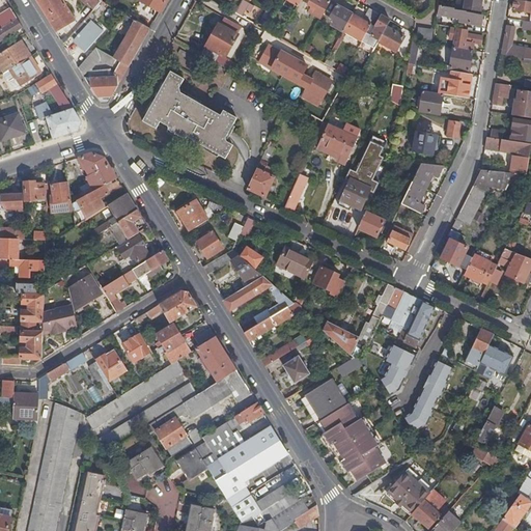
[(64,0),(38,0),(37,1),(57,33),(76,22),(63,1),(64,0)]
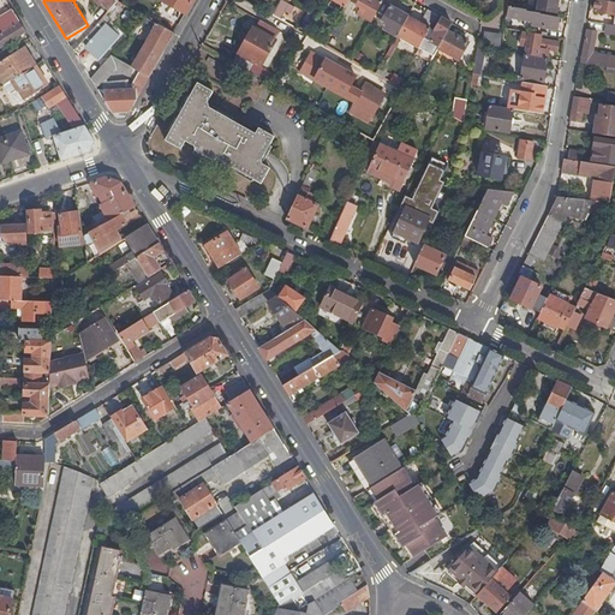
[(99,0),(103,6),(106,5),(111,12),(121,0),(99,0)]
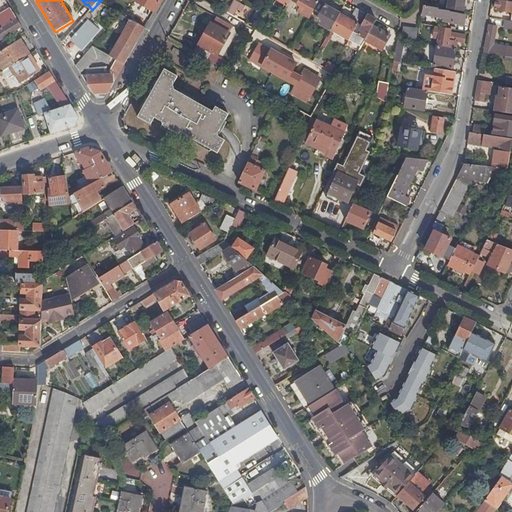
[(155,13),(162,0),(138,0),(137,3),(155,13)]
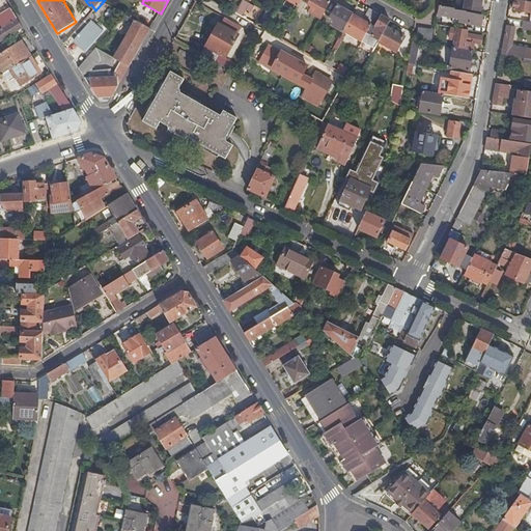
[(263,9),(247,0),(245,0),(240,11),(256,22),(263,9)]
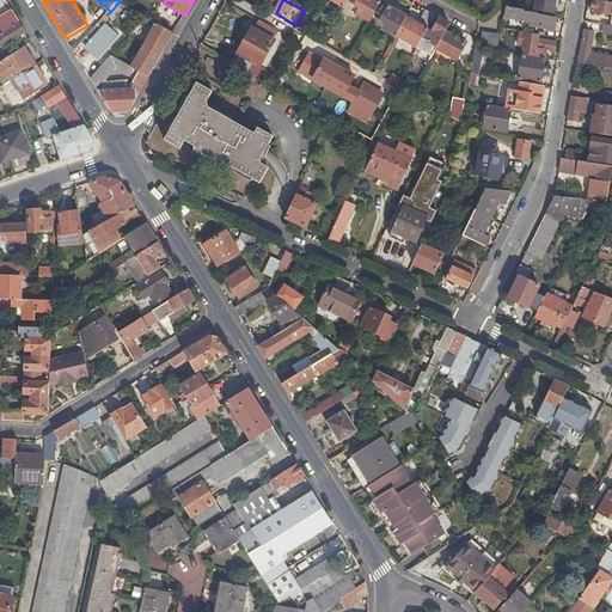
[(355,14),(369,23),(380,2),(375,0),(357,0),(355,6),(359,8),(355,14)]
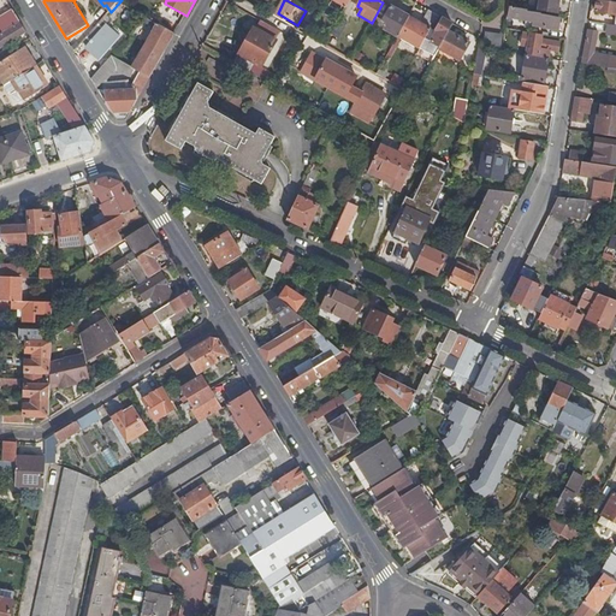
[(557,15),(558,0),(539,0),(539,7),(534,6),(534,11),(557,15)]
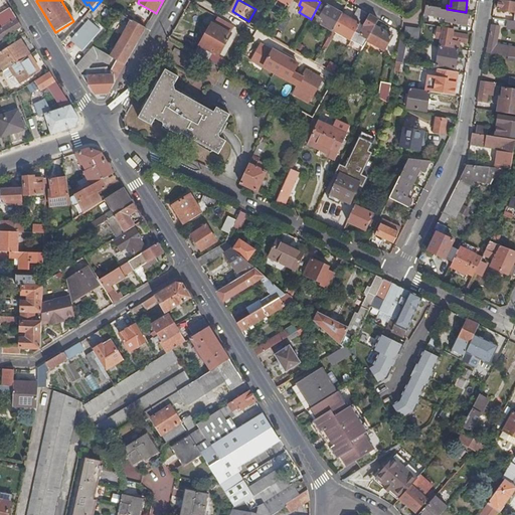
[(498,9),(514,12),(514,2),(511,2),(499,0),(498,9)]
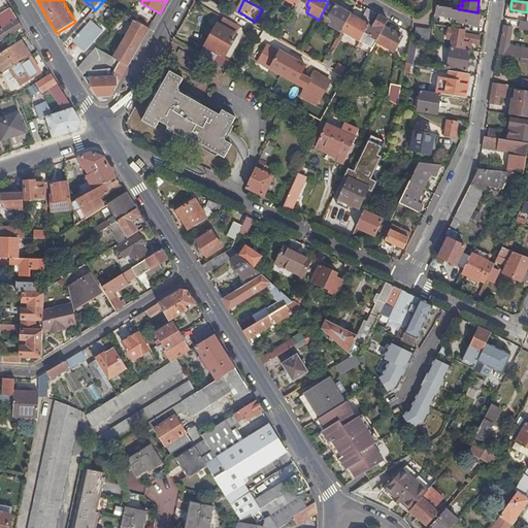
[(270,3),(262,17),(270,21),(277,6),(270,3)]
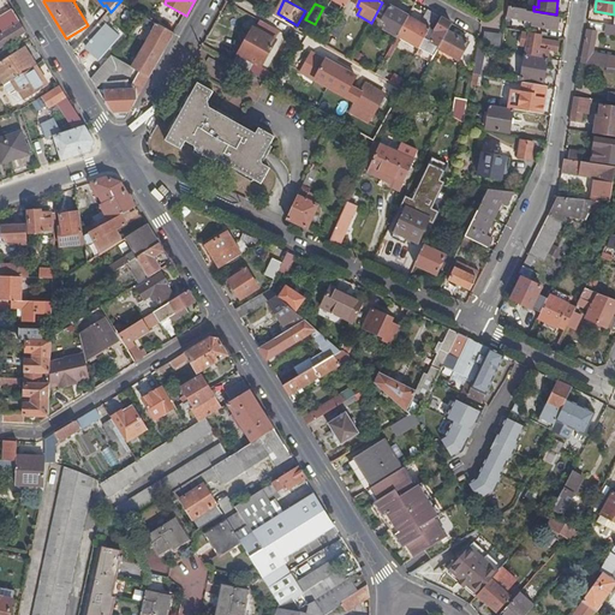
[(396,37),(408,17),(389,7),(382,21),(387,23),(383,30),(396,37)]
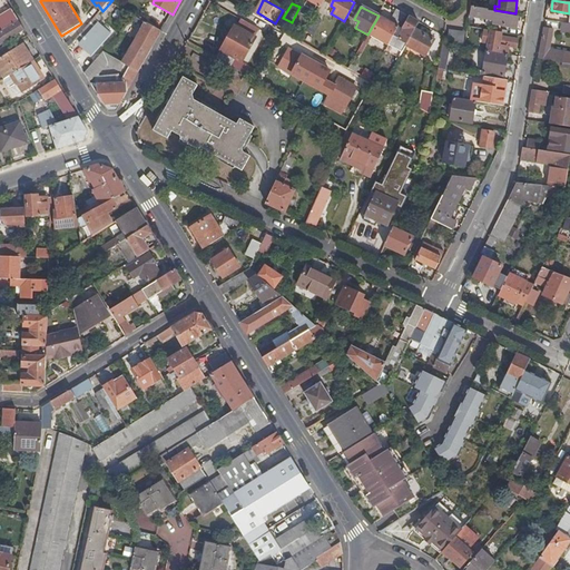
[(0,32),(19,21),(11,10),(0,17),(0,32)]
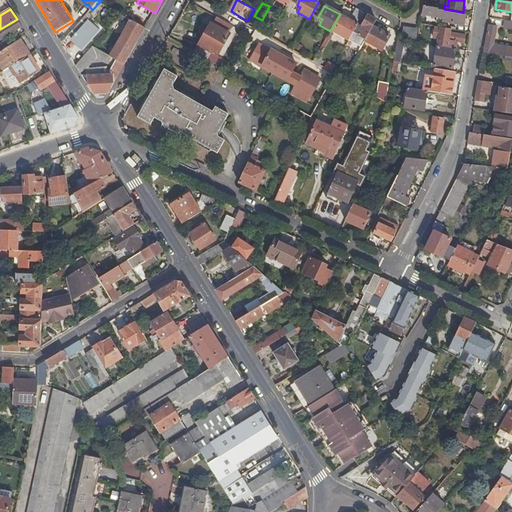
[(468,15),(431,9),(430,18),(440,19),(440,17),(448,18),(447,22),(467,25),(468,15)]
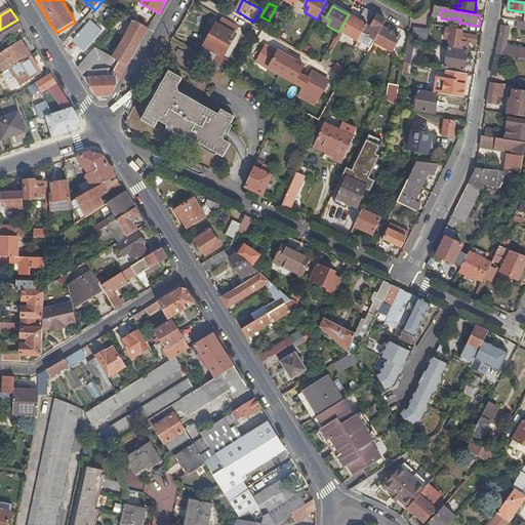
[(360,22),(349,14),(338,32),(331,44),(335,46),(342,34),(358,43),(358,42),(363,33),(374,14),(367,10),(360,22)]
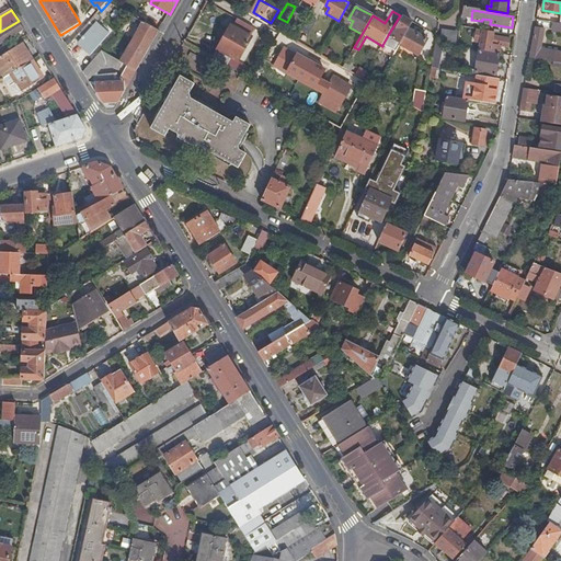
[(310,16),(300,33),(309,38),(318,21),(310,16)]
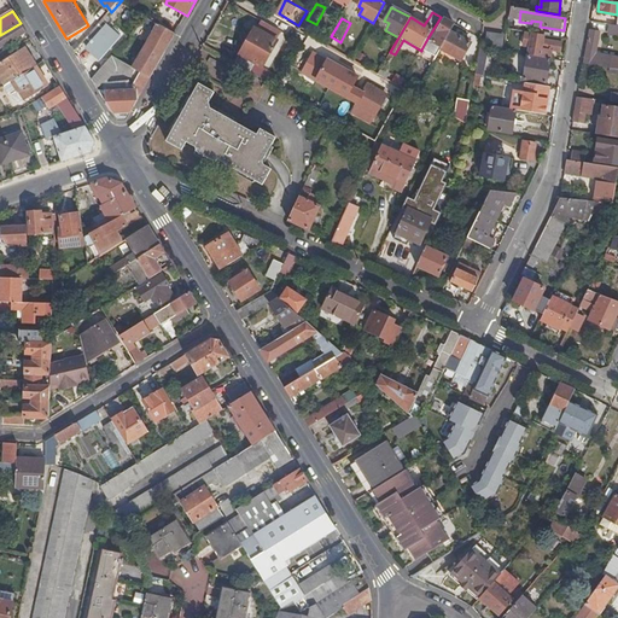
[(450,31),(454,24),(443,18),(436,30),(438,33),(433,42),(442,47),(450,31)]
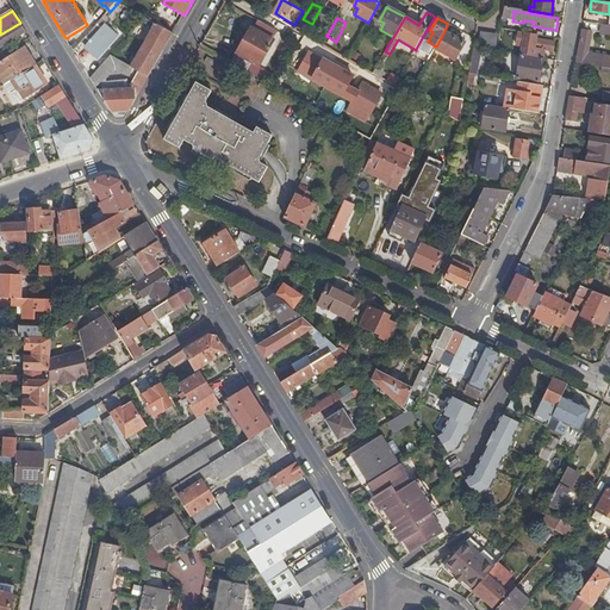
[(312,24),(303,19),(298,29),(307,33),(312,24)]
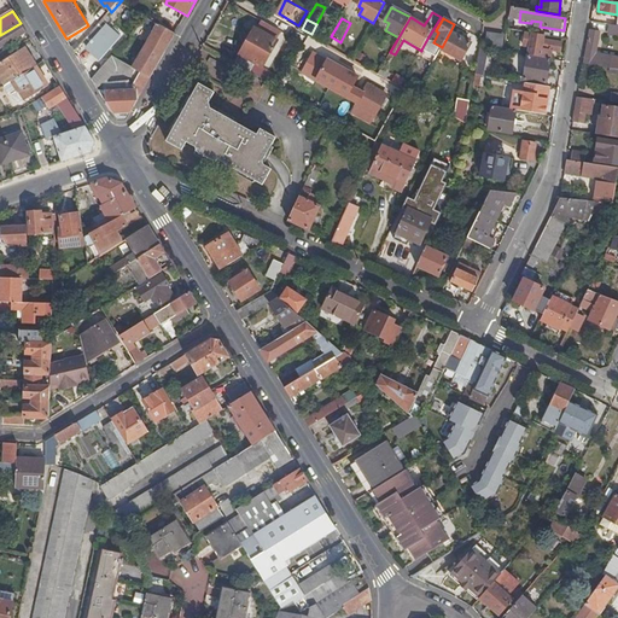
[(280,33),(258,21),(239,57),(261,69),(280,33)]
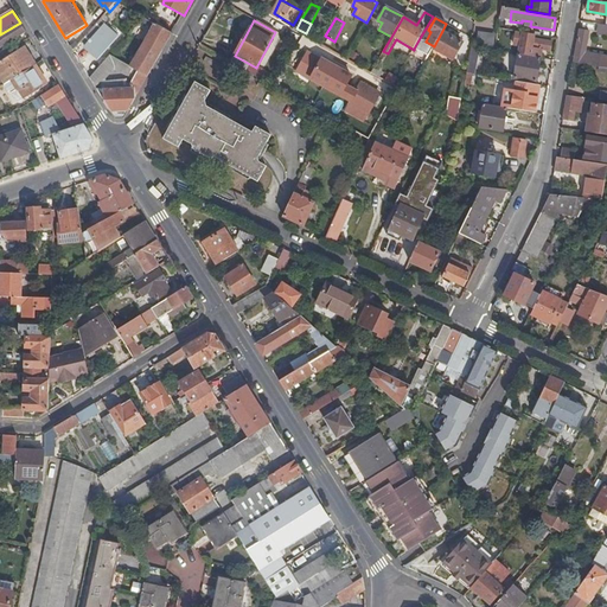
[(101,21),(82,43),(87,48),(106,27),(101,21)]
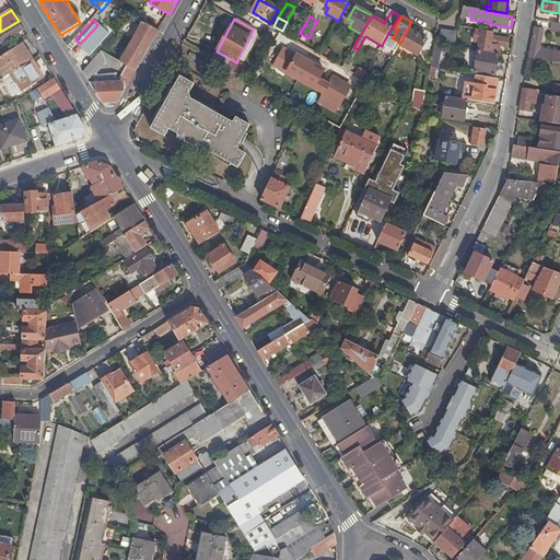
[(0,45),(24,31),(19,21),(0,32),(0,45)]
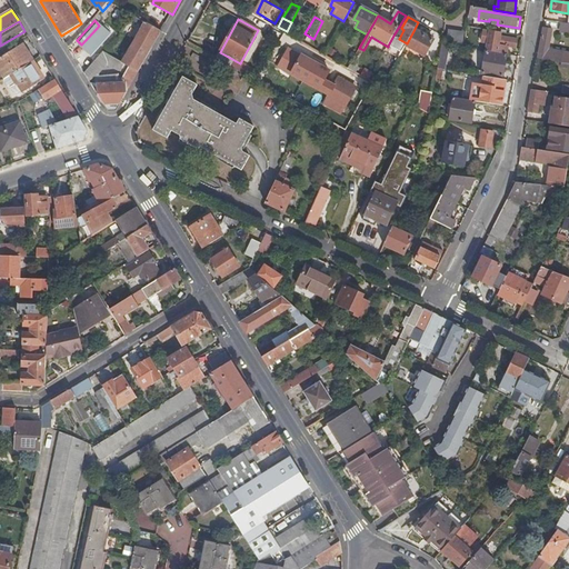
[(140,71),(162,32),(146,23),(123,62),(140,71)]
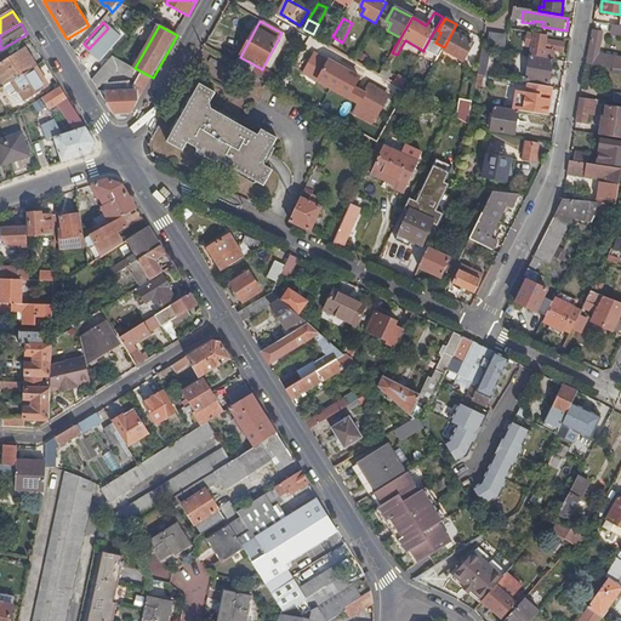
[(89,49),(89,50),(102,62),(123,41),(108,28),(89,49)]
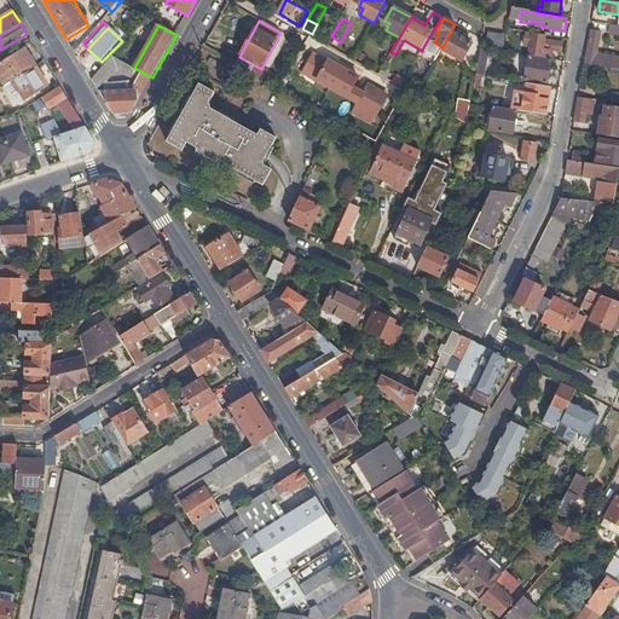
[(472,44),(451,32),(443,47),(441,48),(461,59),(472,44)]
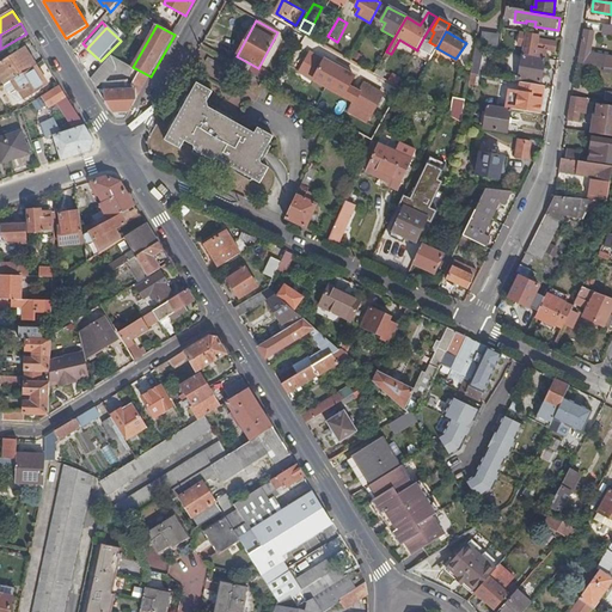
[(583,31),(577,65),(604,68),(605,56),(592,55),(595,34),(583,31)]
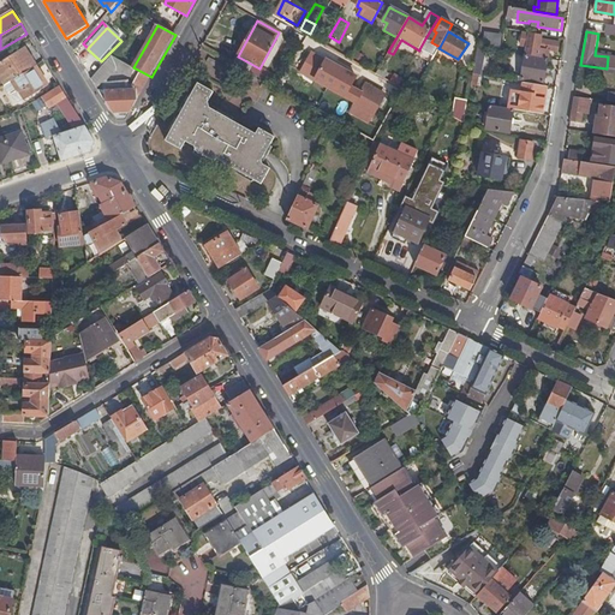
[(541,36),(523,34),(519,47),(526,48),(525,57),(547,60),(548,53),(557,54),(559,45),(539,41),(541,36)]
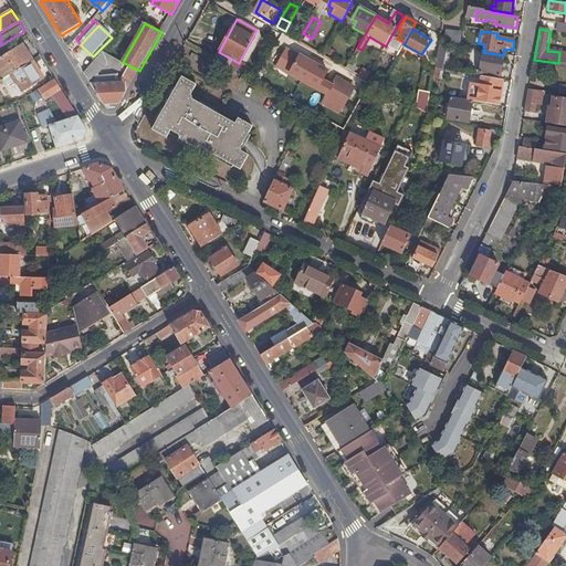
[(394,38),(391,35),(386,45),(399,53),(401,49),(404,44),(405,43),(397,39),(394,38)]
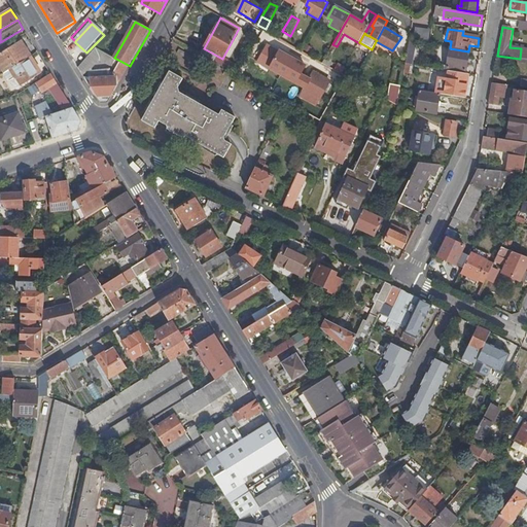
[(390,55),(392,50),(376,41),(374,45),(390,55)]
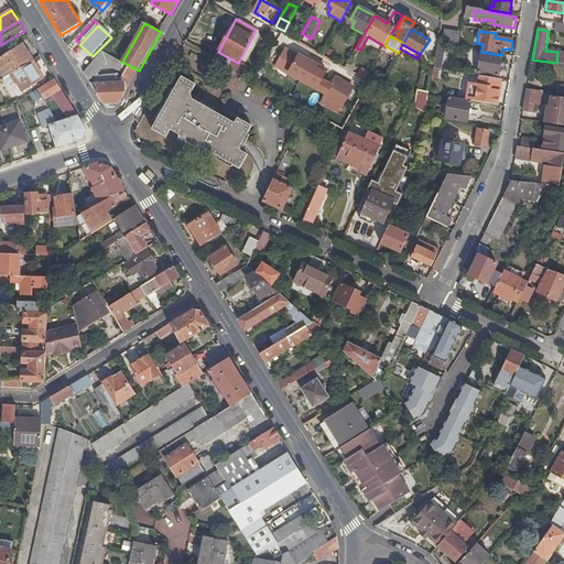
[(384,46),(381,51),(394,58),(398,53),(384,45),(384,46)]
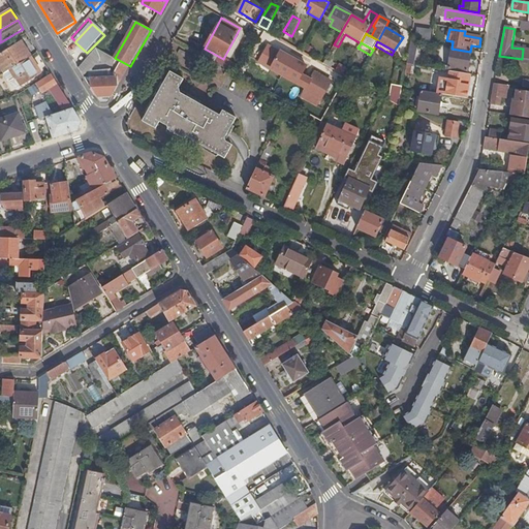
[(0,69),(3,75),(30,59),(20,43),(0,55),(0,69)]
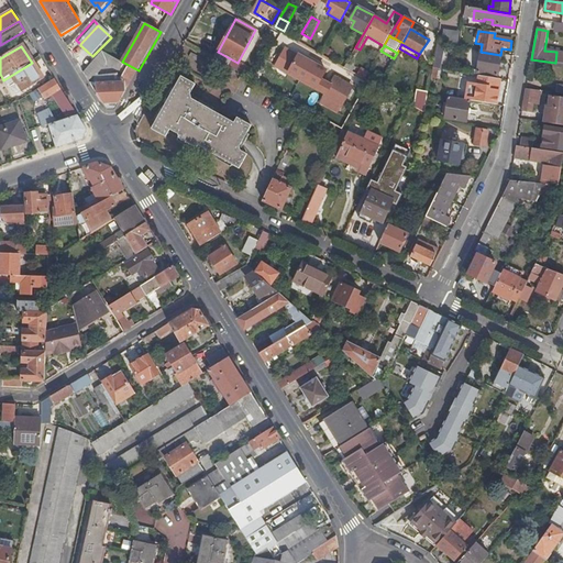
[(120,105),(139,70),(122,62),(106,52),(85,73),(90,81),(103,67),(123,76),(123,78),(123,83),(97,84),(97,92),(106,106),(120,105)]
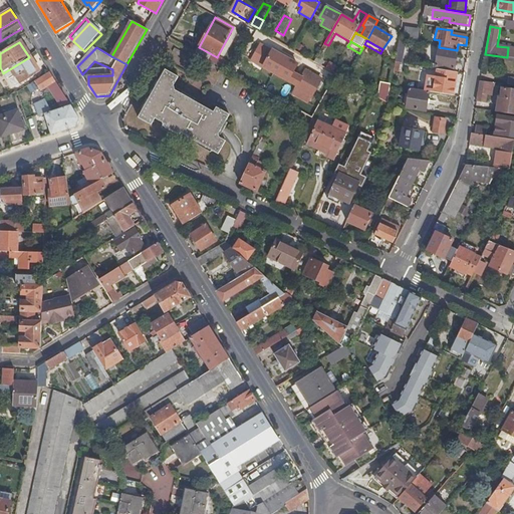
[(217,57),(199,47),(196,53),(214,63),(217,57)]
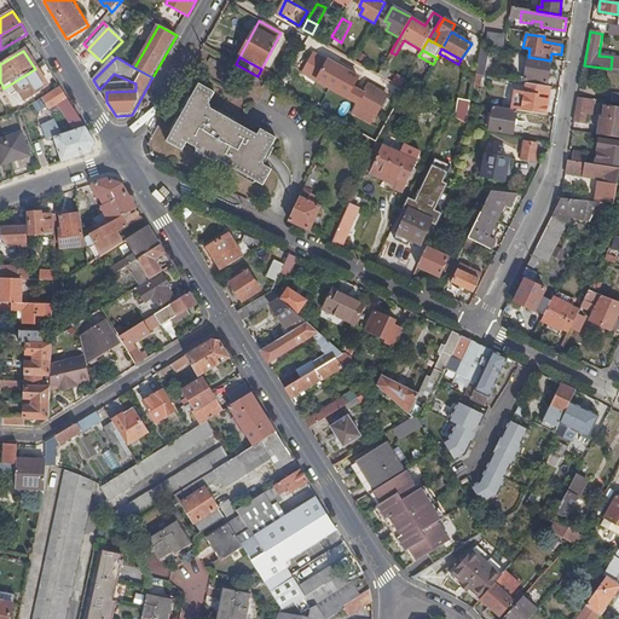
[(550,61),(528,57),(524,82),(547,86),(550,61)]
